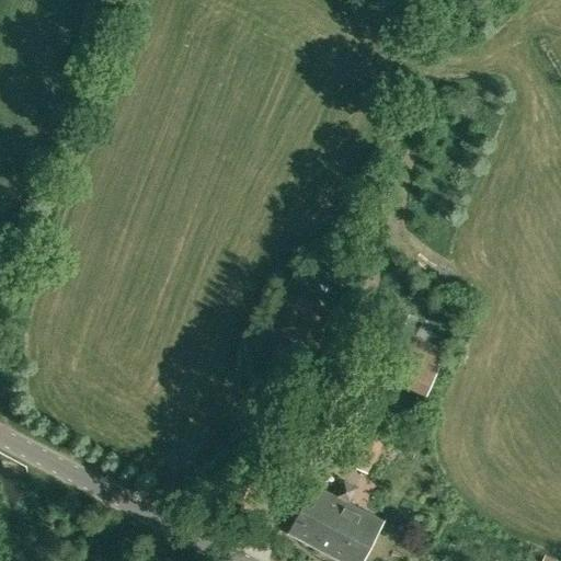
[(304,377),(334,309),(290,290),(261,361),(304,377)]
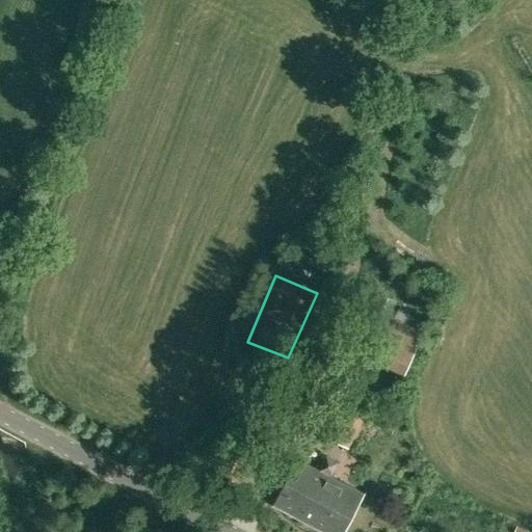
[(388,323),(396,300),(380,294),(372,317),(388,323)]
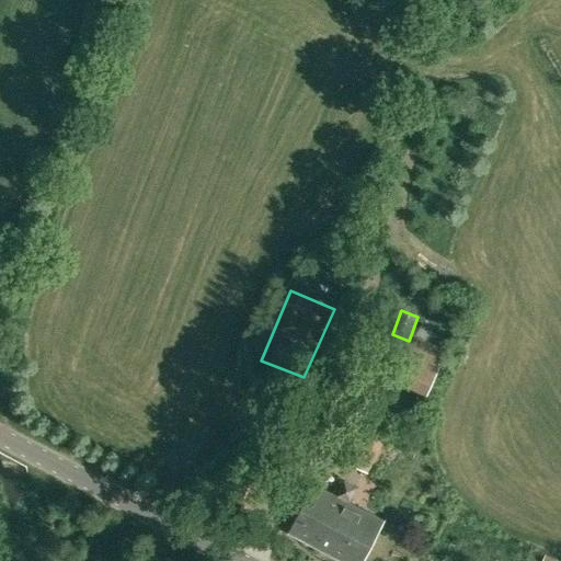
[(420,323),(412,339),(411,343),(403,340),(387,379),(427,397),(444,357),(443,357),(445,348),(427,340),(433,328),(420,323)]
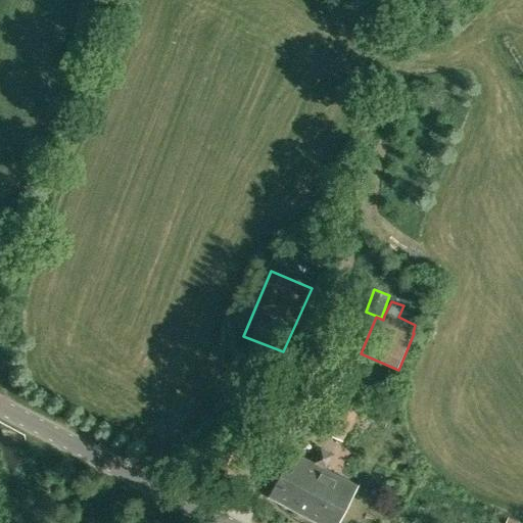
[(359,413),(363,403),(324,383),(305,421),(343,441),(359,412),(359,413)]
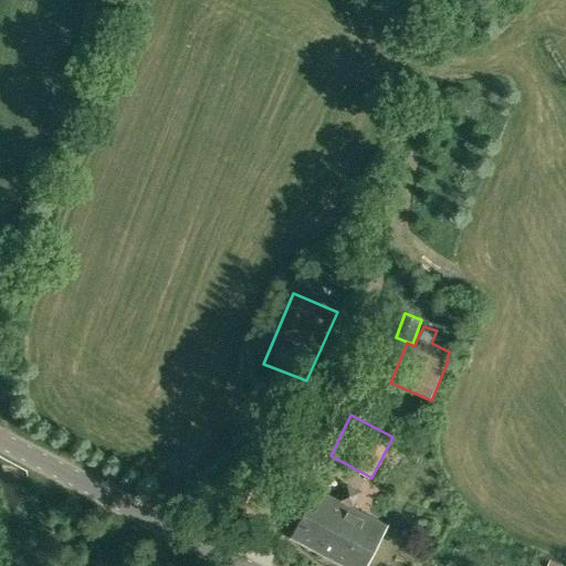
[(366,565),(387,526),(316,490),(292,537),(347,565),(366,565)]
